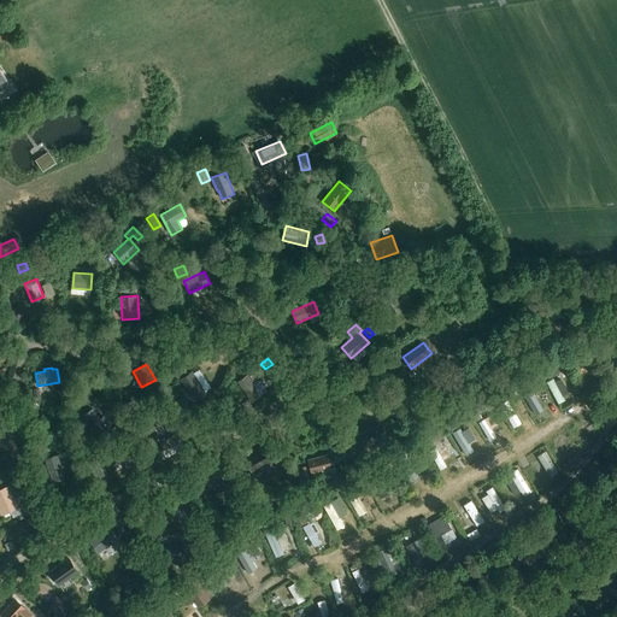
[(553,369),(546,372),(550,378),(557,374),(553,369)]
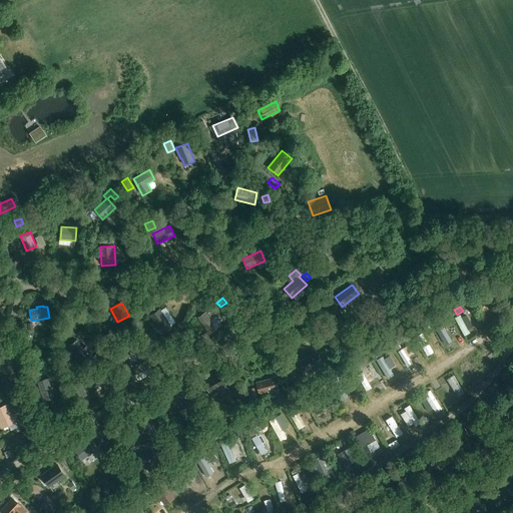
[(160,309),(150,315),(162,334),(172,328),(160,309)]
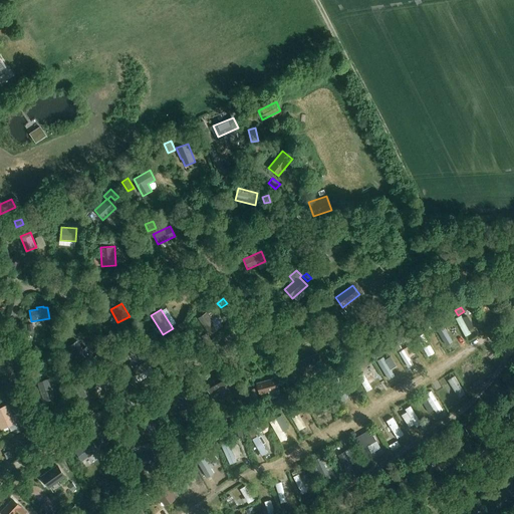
[(199,317),(210,334),(218,329),(212,320),(217,317),(212,309),(199,317)]
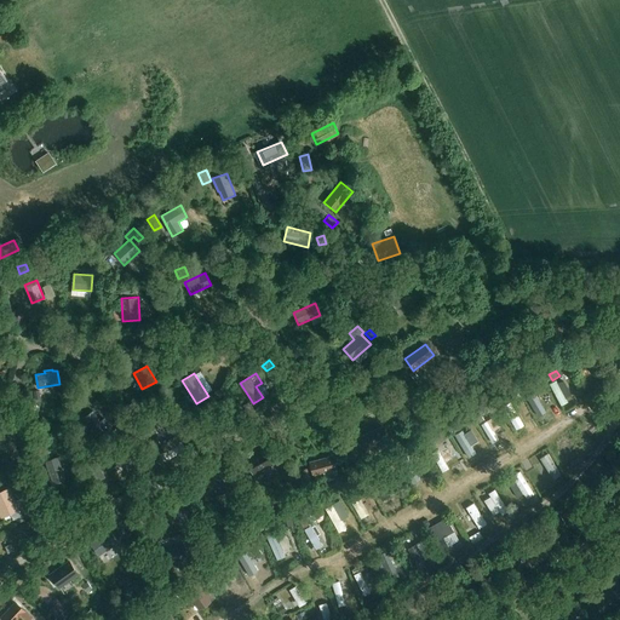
[(566,378),(552,384),(562,402),(574,396),(566,378)]
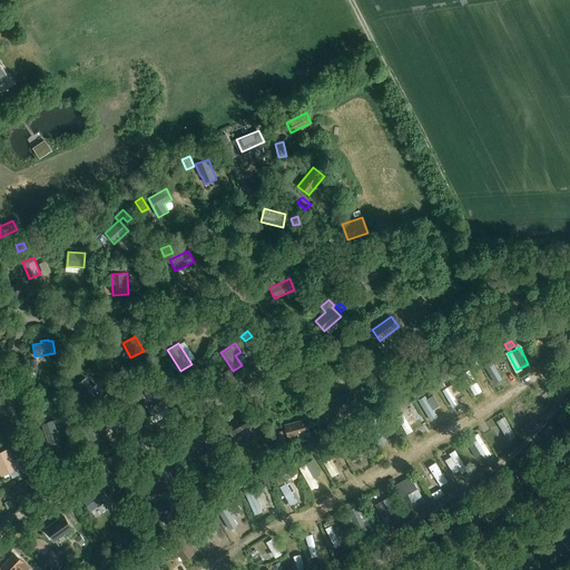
[(202,357),(194,363),(198,369),(206,363),(202,357)]
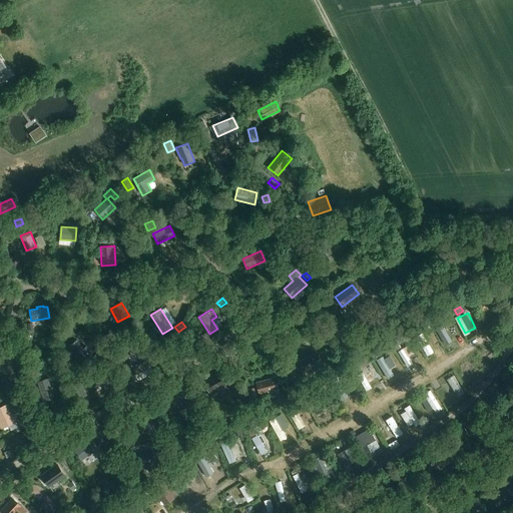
[(77,340),(70,345),(81,360),(91,352),(86,346),(83,348),(77,340)]
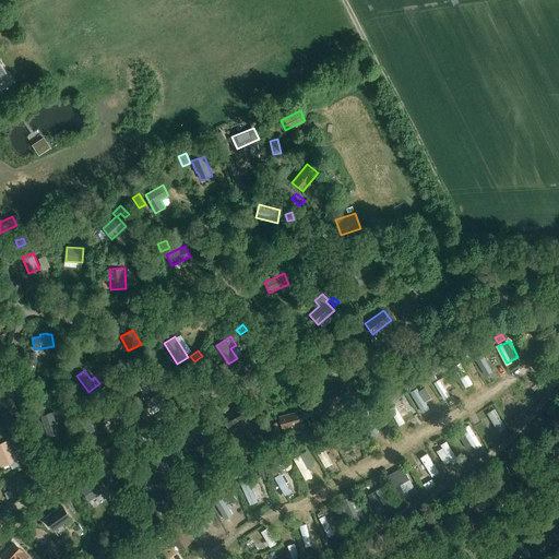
[(370,375),(371,384),(381,383),(380,373),(370,375)]
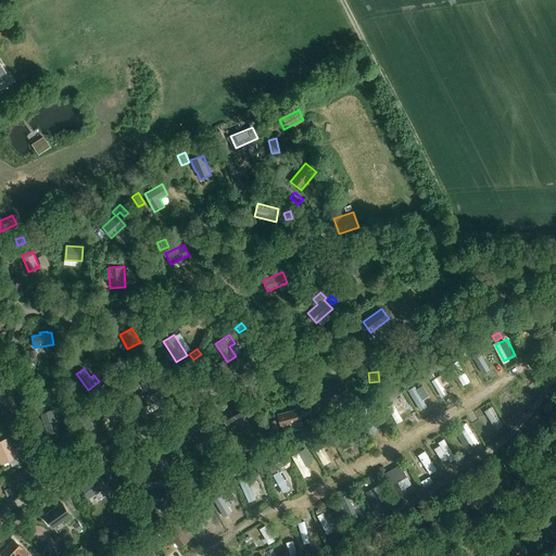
[(443,396),(449,393),(440,376),(434,378),(443,396)]
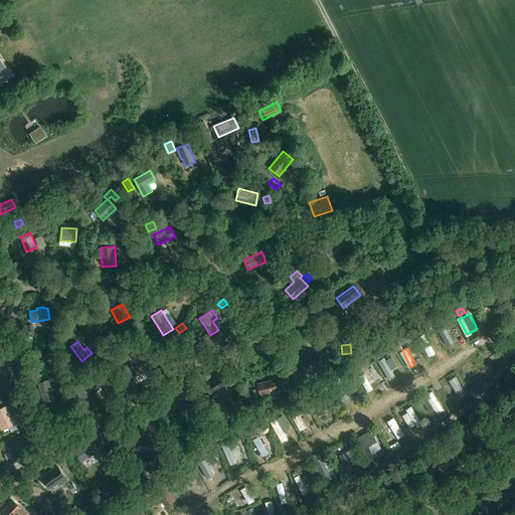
[(318,354),(299,362),(304,372),(323,363),(318,354)]
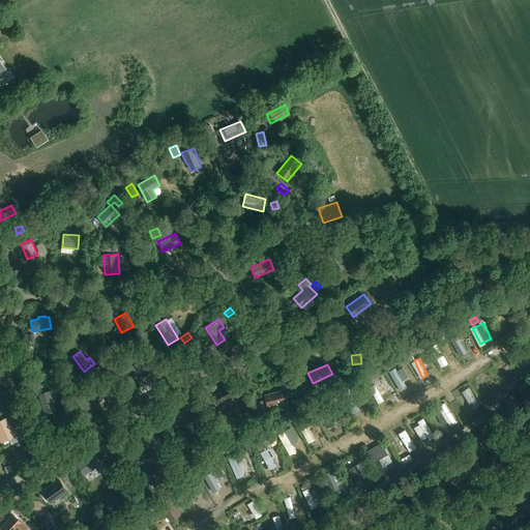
[(402,390),(409,386),(405,380),(411,376),(405,365),(399,370),(398,366),(390,371),(402,390)]
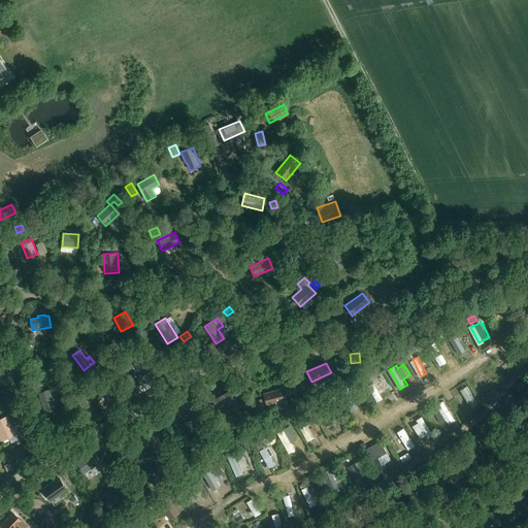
[(0,365),(0,375),(13,376),(13,366),(0,365)]
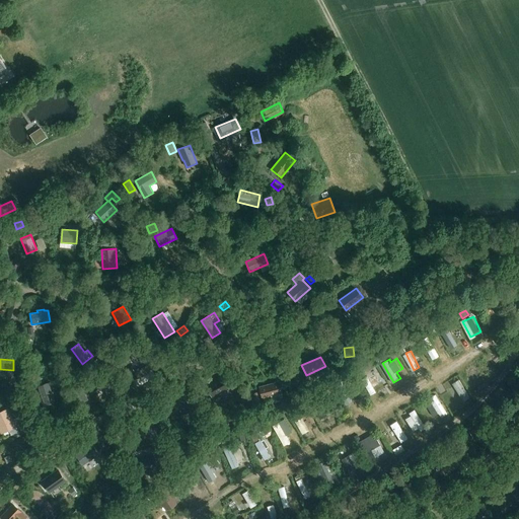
[(19,366),(17,378),(24,379),(26,367),(19,366)]
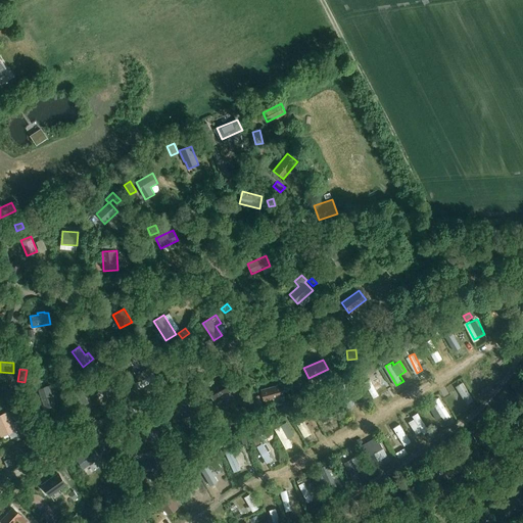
[(245,369),(242,375),(252,381),(256,376),(245,369)]
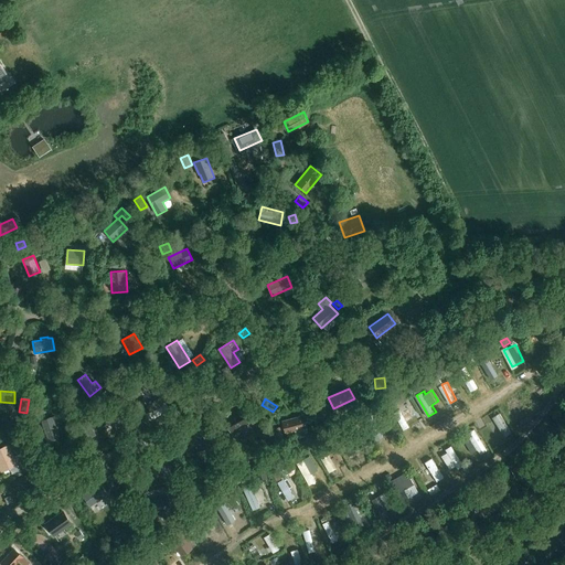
[(141,400),(136,404),(139,409),(146,405),(141,400)]
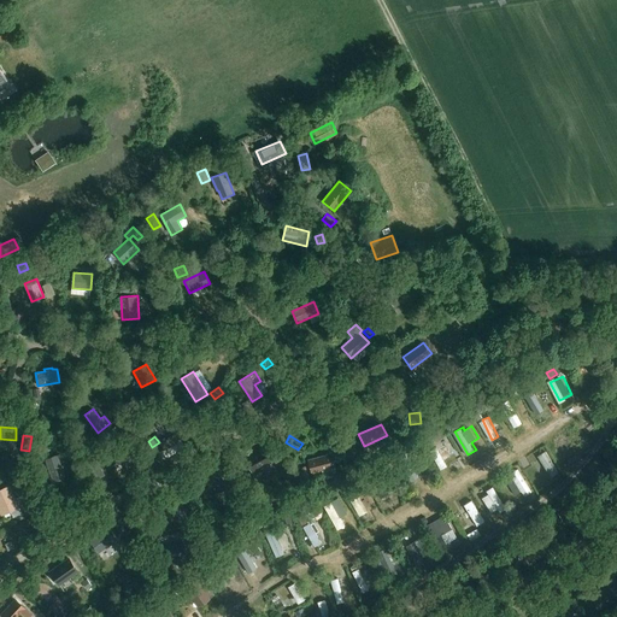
[(160,448),(165,457),(184,446),(181,438),(160,448)]
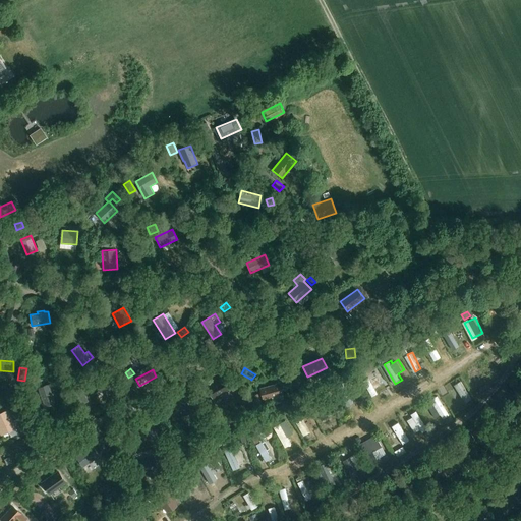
[(298,370),(292,372),(295,379),(300,377),(298,370)]
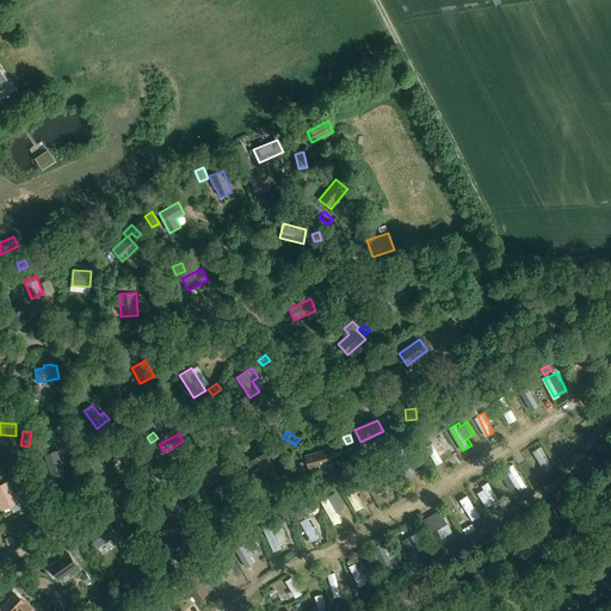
[(241,452),(250,468),(270,457),(261,442),(241,452)]
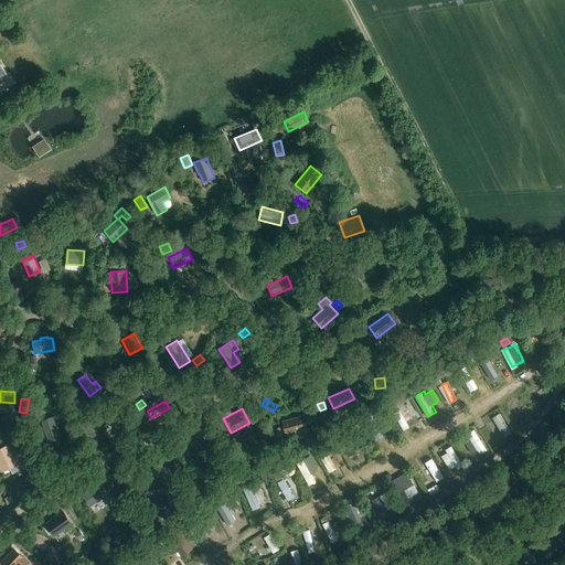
[(116,412),(107,416),(117,434),(126,429),(116,412)]
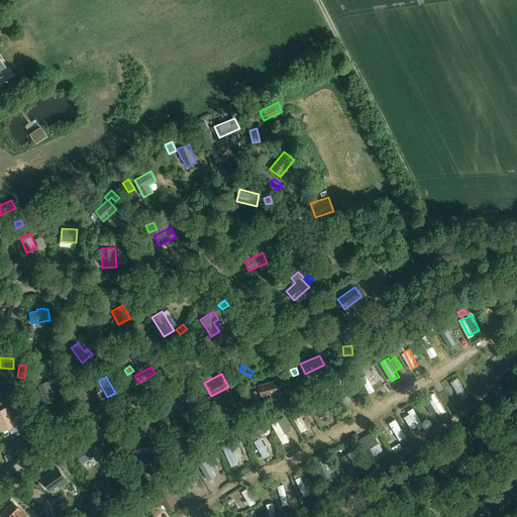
[(463,398),(470,394),(458,377),(451,381),(463,398)]
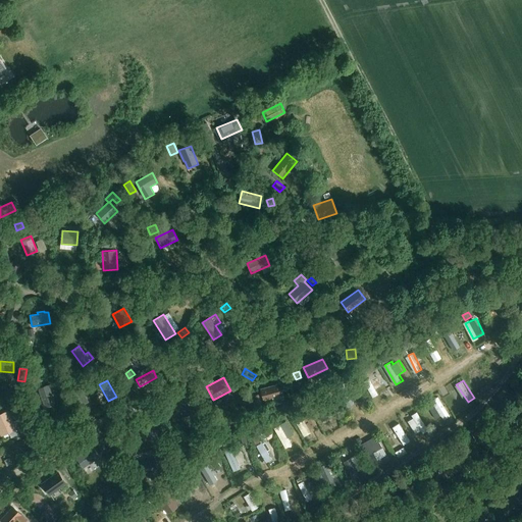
[(274,405),(285,403),(283,395),(284,395),(281,383),(261,388),(264,400),(272,398),(274,405)]
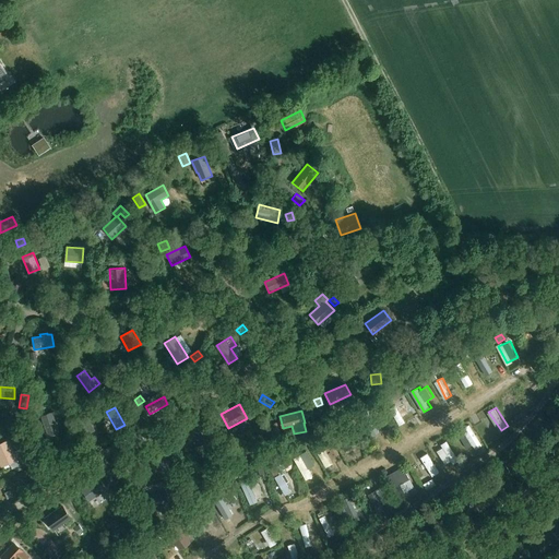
[(52,412),(40,416),(48,437),(60,432),(52,412)]
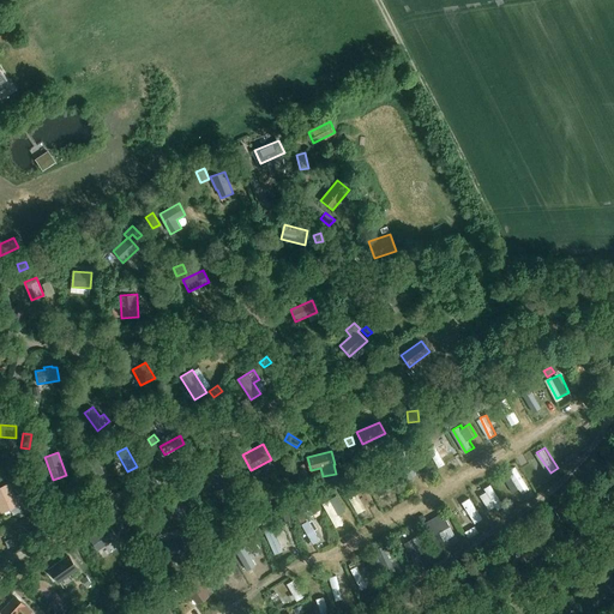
[(209,469),(203,473),(210,486),(216,482),(220,489),(230,483),(221,463),(209,469)]
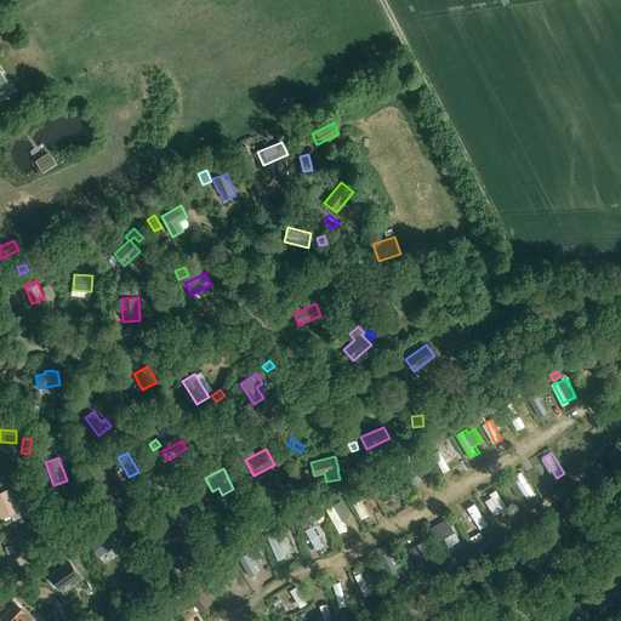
[(309,478),(308,468),(300,471),(301,479),(309,478)]
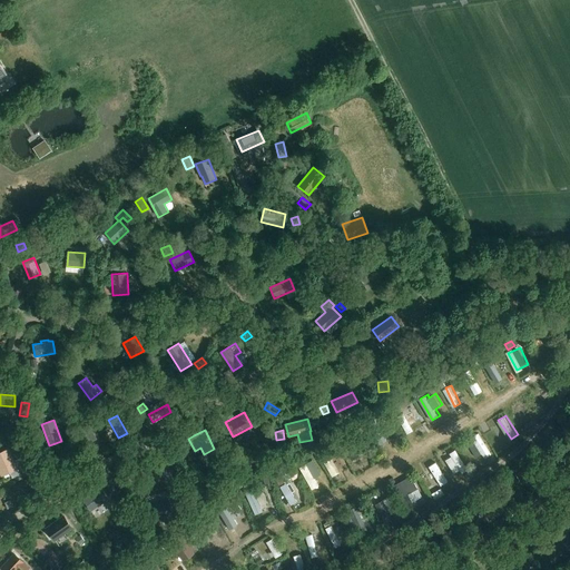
[(481,431),(474,434),(485,458),(492,454),(481,431)]
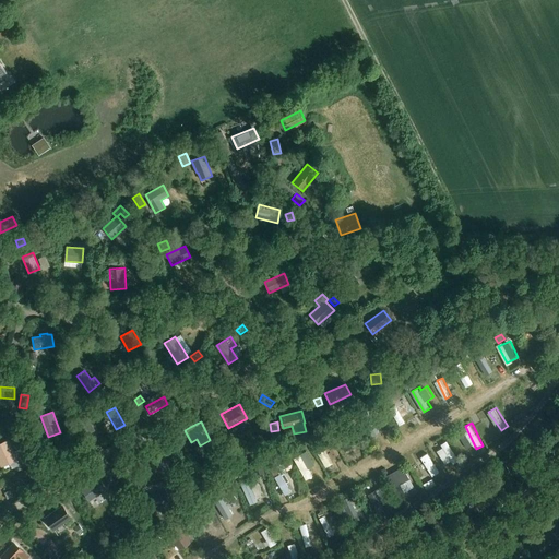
[(12,439),(15,444),(22,441),(19,436),(12,439)]
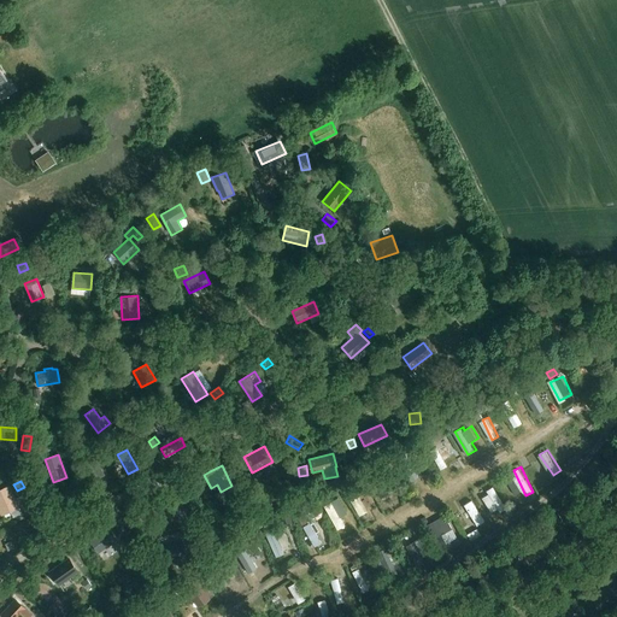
[(0,512),(1,516),(11,512),(13,518),(22,513),(19,509),(19,507),(10,485),(0,488),(0,512)]
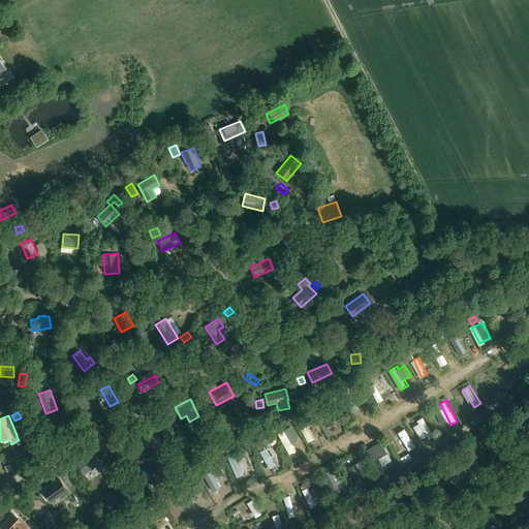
[(301,415),(296,418),(299,424),(304,421),(301,415)]
